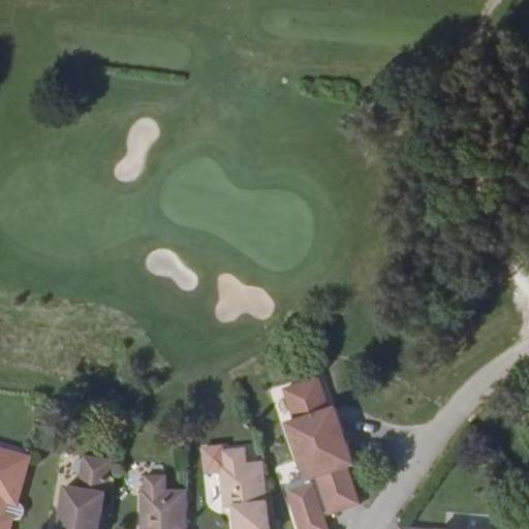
[(330,514),(360,503),(347,467),(354,464),(346,441),(343,442),(340,432),(343,431),(335,407),(329,409),(318,377),(283,389),(294,421),(286,424),(305,478),(285,486),(300,528),(329,528),(323,515),(330,511),(330,514)]
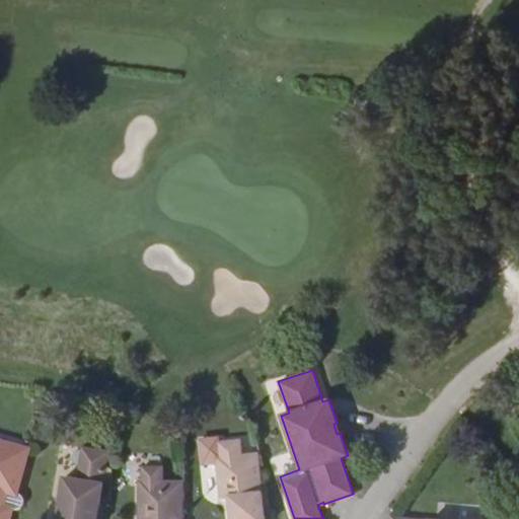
[(18,494),(31,449),(0,439),(0,518),(10,518),(13,510),(14,507),(5,506),(9,494),(17,496),(18,494)]
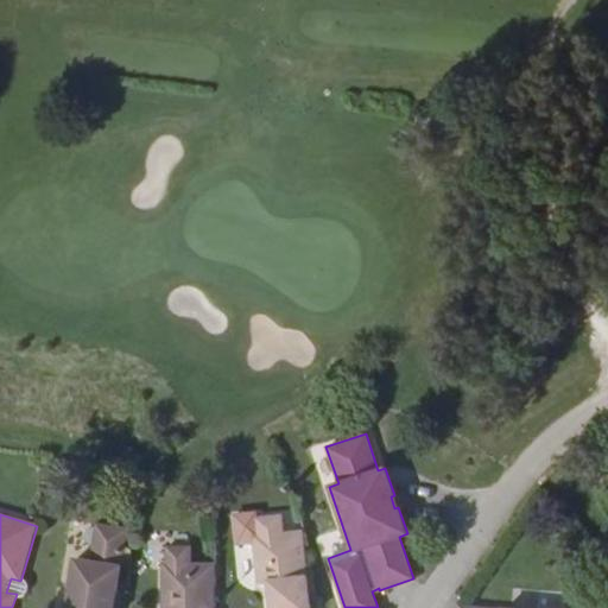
[(310,607),(302,532),(283,536),(282,518),(255,520),(258,537),(252,538),(257,586),(265,586),(272,584),(273,594),(266,595),(267,607),(310,607)]
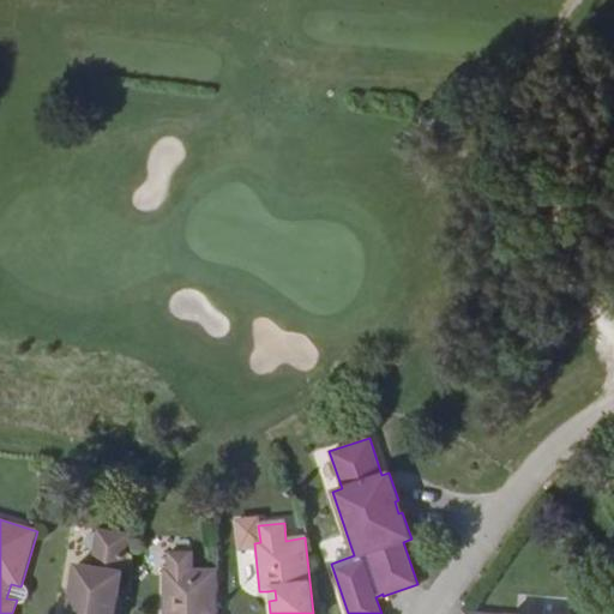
[(115,613),(119,594),(130,533),(97,528),(89,572),(76,570),(72,595),(76,596),(73,607),(70,607),(67,613),(115,613)]
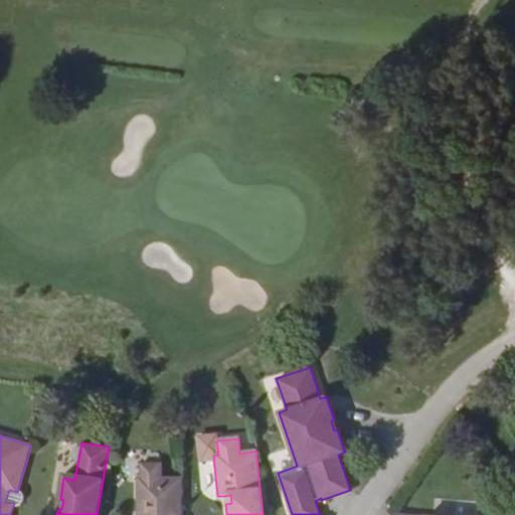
[(180,514),(181,477),(162,477),(163,464),(142,464),(142,477),(138,477),(137,514),(180,514)]
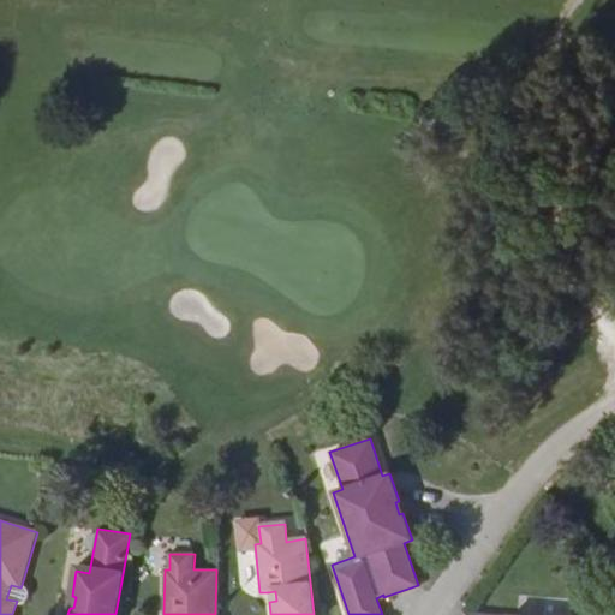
All buildings are outlined.
